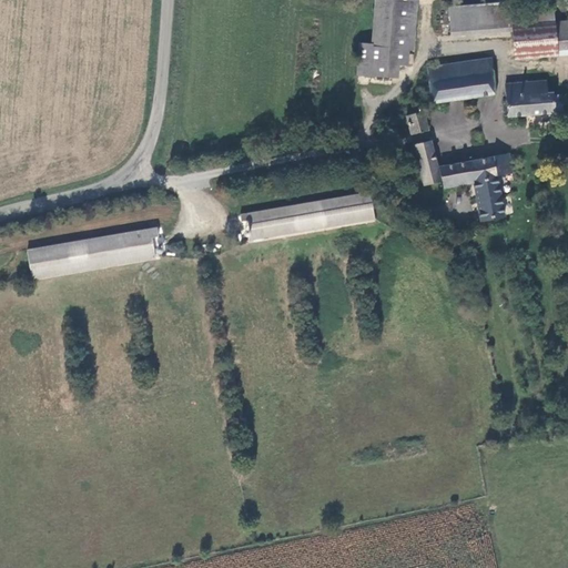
[(404,67),(408,0),(374,0),(372,48),(359,47),(356,80),(392,82),(393,67),(404,67)]
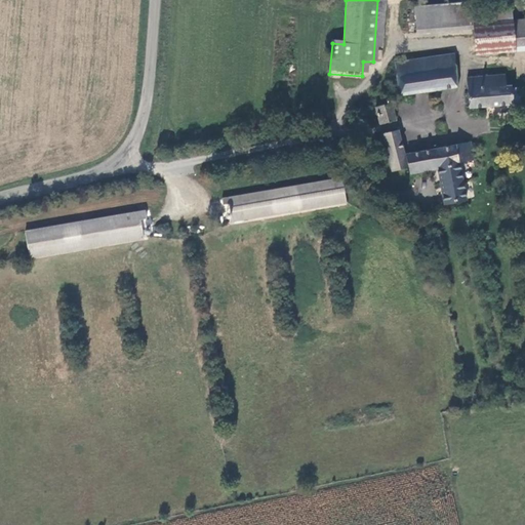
[(381,63),(386,0),(377,0),(373,62),(381,63)]
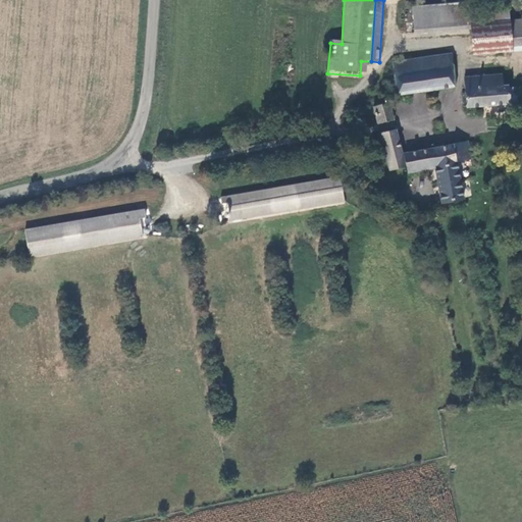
[(471,11),(470,4),(413,10),(415,31),(472,24),(471,11)]
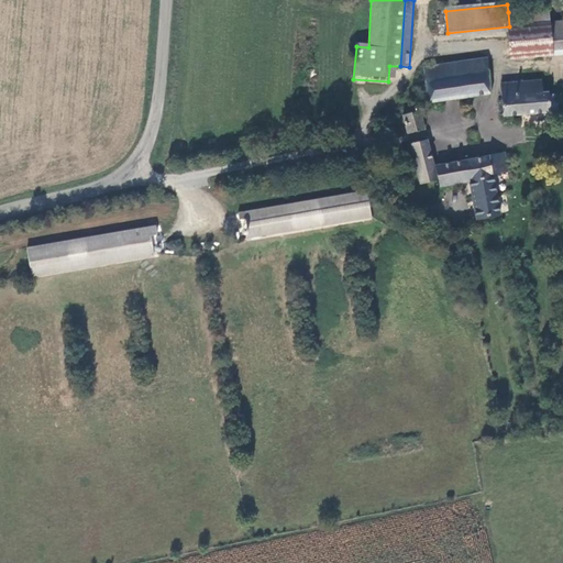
[(551,8),(527,10),(527,23),(550,21),(552,21),(551,8)]
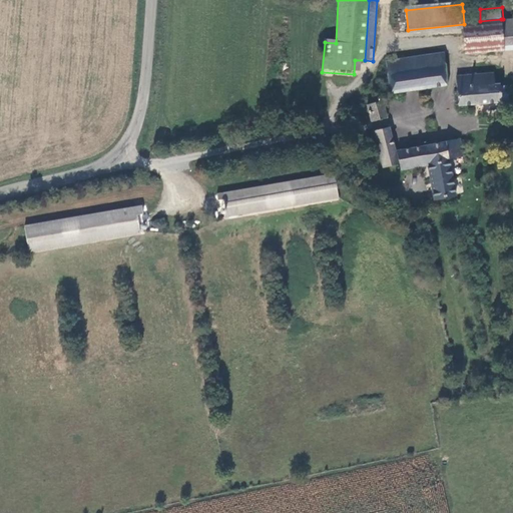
[(467,52),(505,48),(504,44),(501,19),(480,21),(480,9),(463,11),(464,24),(467,52)]
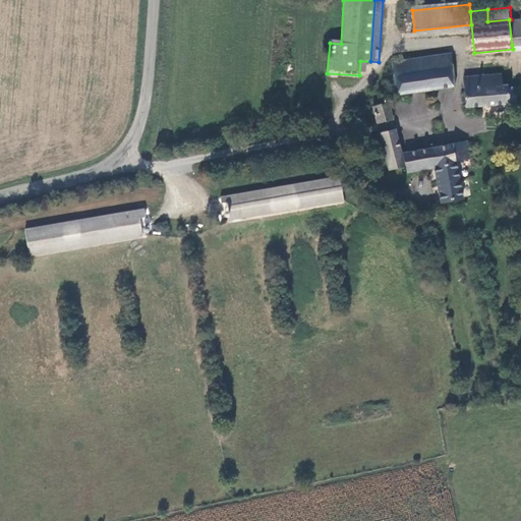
[(520,18),(511,19),(509,19),(512,45),(520,43),(520,18)]
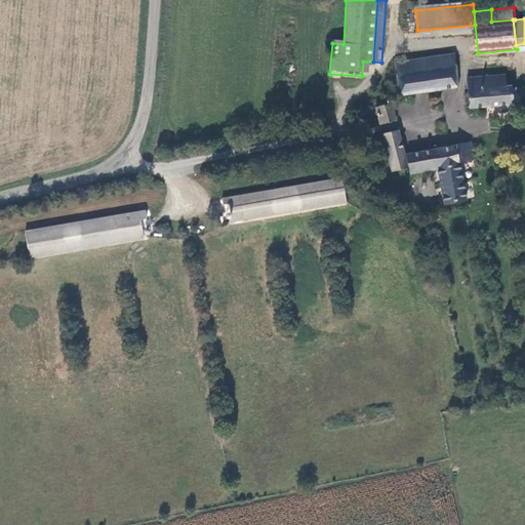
[(455,54),(398,62),(402,93),(458,87),(455,54)]
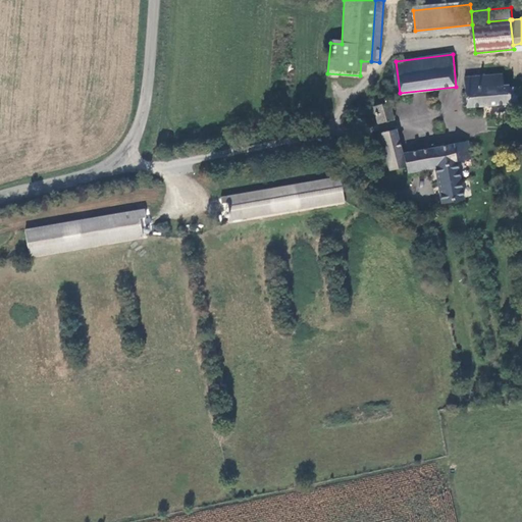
[(467,108),(520,101),(518,86),(511,87),(511,83),(504,84),(502,73),(463,79),(467,108)]
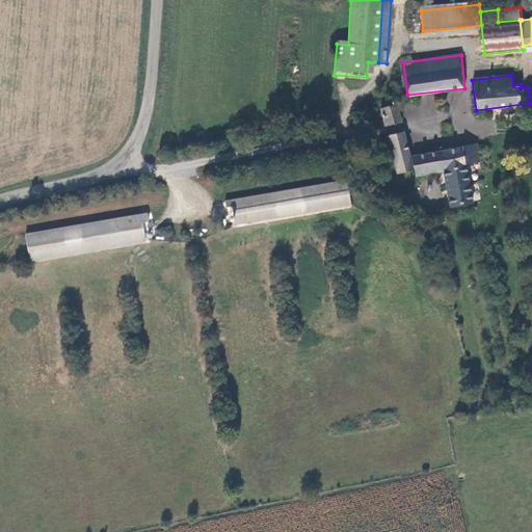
[(401,92),(394,95),(389,96),(391,105),(381,107),(382,110),(378,114),(380,121),(386,121),(387,124),(403,120),(401,106),(403,105),(401,92)]
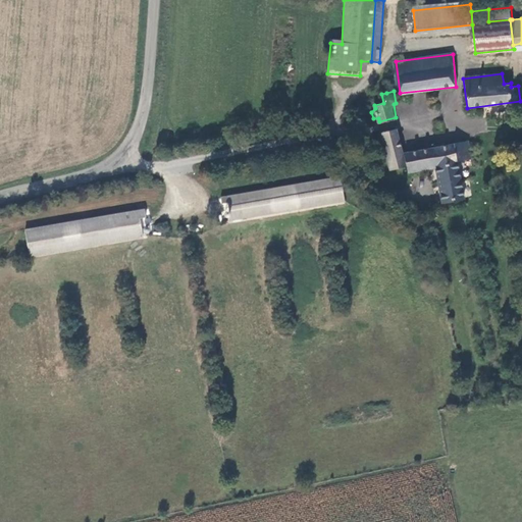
[(398,131),(380,134),(383,147),(381,147),(386,170),(388,169),(406,166),(398,131)]
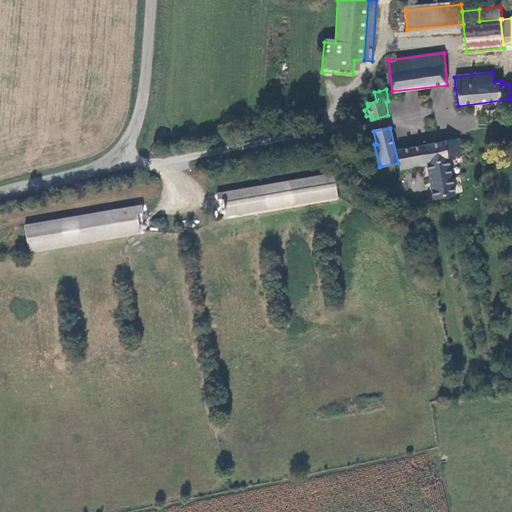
[(459,139),(446,141),(451,165),(465,162),(459,139)]
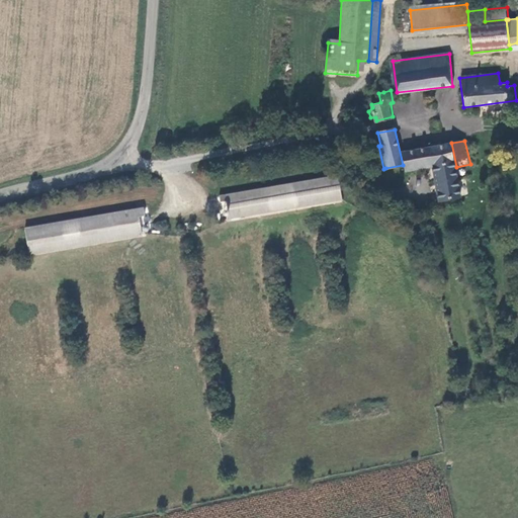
[(404,153),(406,162),(408,172),(433,167),(441,202),(463,198),(456,167),(451,143),(404,153)]
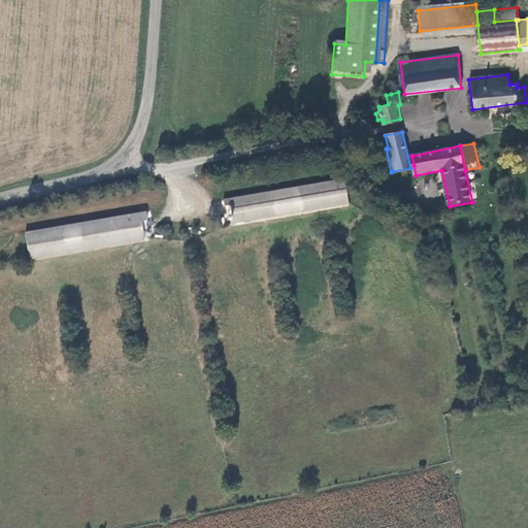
[(343,179),(223,200),(224,206),(230,205),(233,223),(347,203),(343,179)]
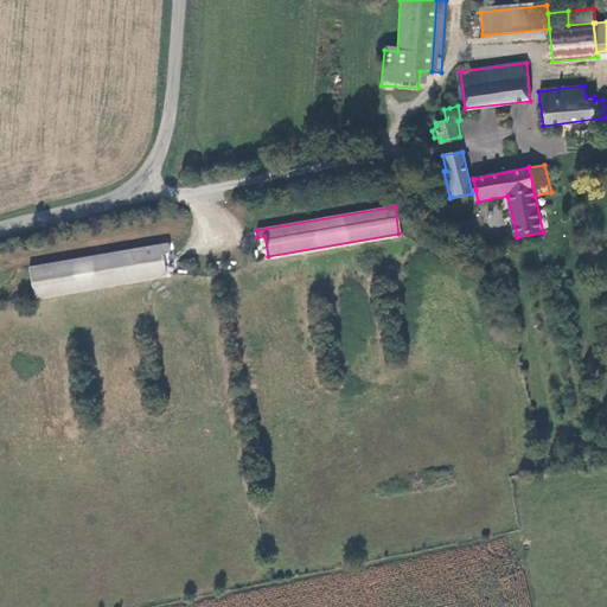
[(167,241),(29,267),(33,295),(165,273),(163,251),(168,249),(167,241)]
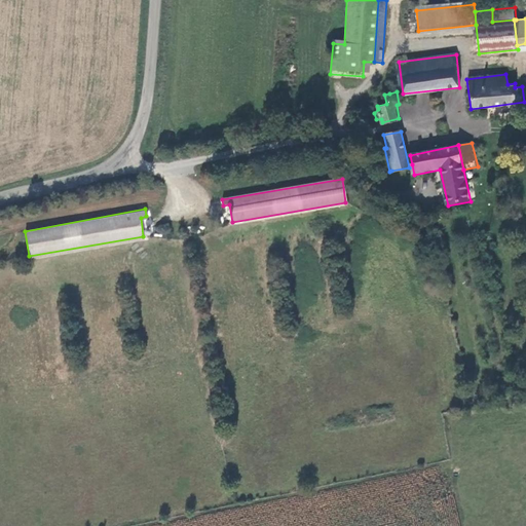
All buildings are outlined.
